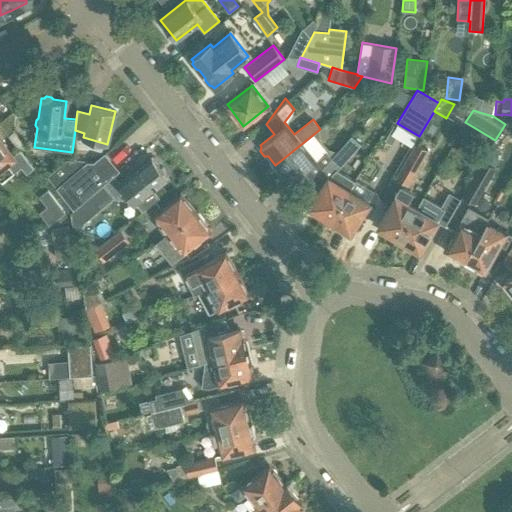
[(0,123),(9,134),(14,130),(16,115),(13,111),(0,121),(0,123)]
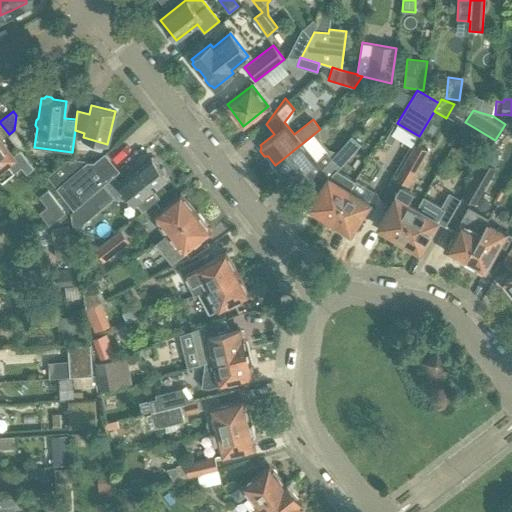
[(332,158),(338,151),(328,149),(320,139),(320,129),(275,165),(281,173),(281,177),(284,181),(287,180),(290,183),(305,171),(313,180),(325,166),(332,158)]
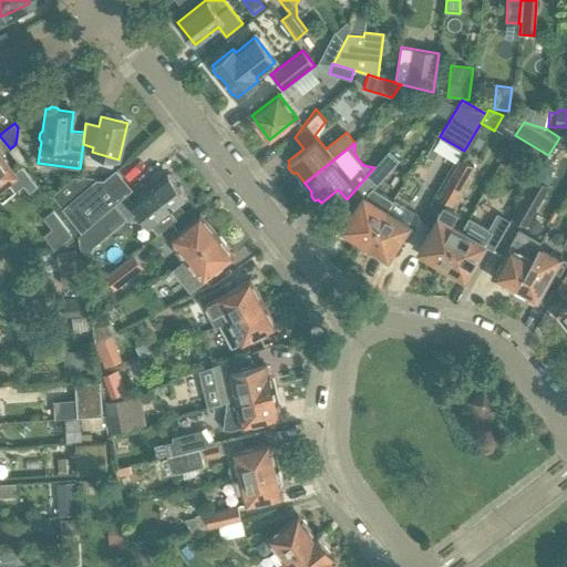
[(21,165),(26,161),(14,146),(10,150),(21,165)]
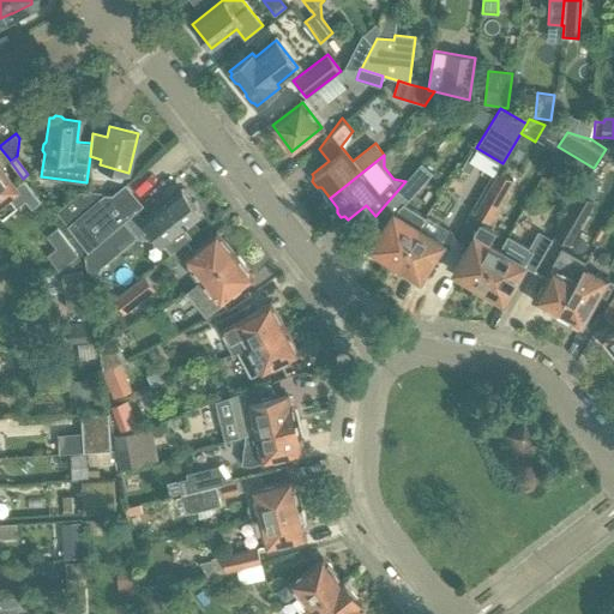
[(426,218),(404,204),(432,173),(421,163),(405,181),(398,190),(390,199),(399,209),(396,214),(395,214),(372,248),(383,256),(383,260),(387,264),(392,262),(395,264),(417,228),(419,229),(426,218)]
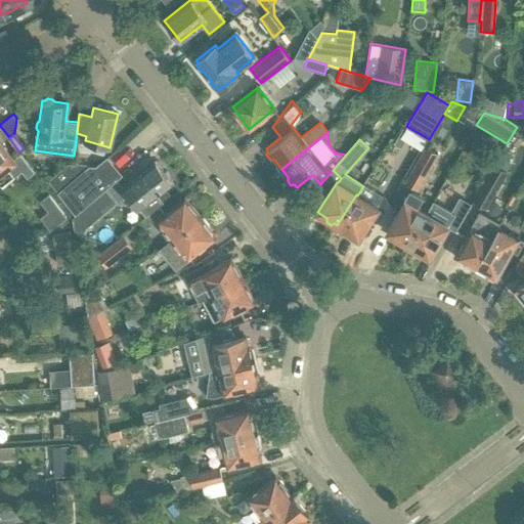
[(13,160),(0,142),(0,183),(1,186),(13,176),(14,177),(22,172),(27,178),(35,173),(20,154),(13,160)]
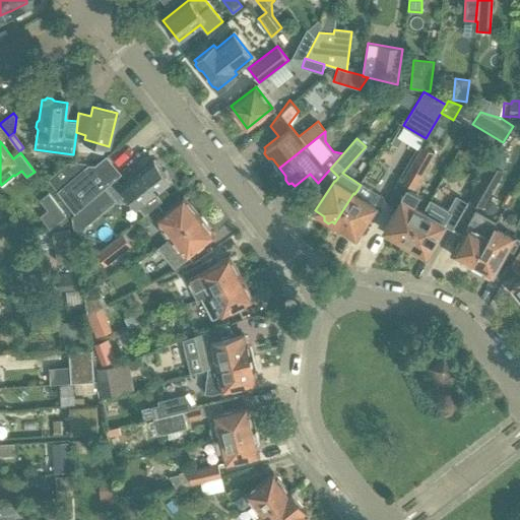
[(435,153),(421,145),(402,179),(415,186),(435,153)]
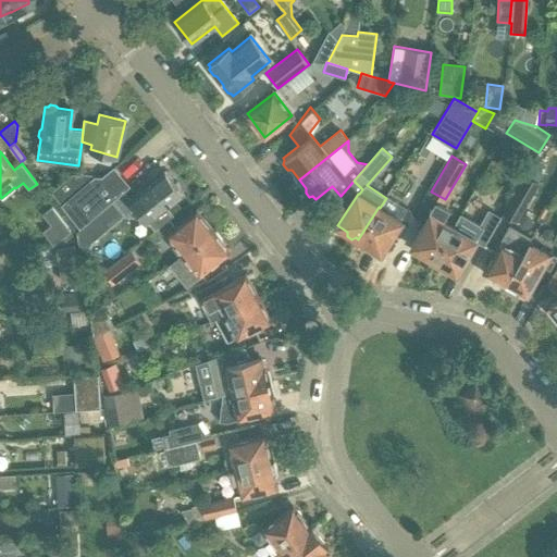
[(73,174),(51,193),(79,229),(83,225),(119,195),(128,186),(113,169),(102,177),(97,177),(96,177),(79,175),(73,174)]
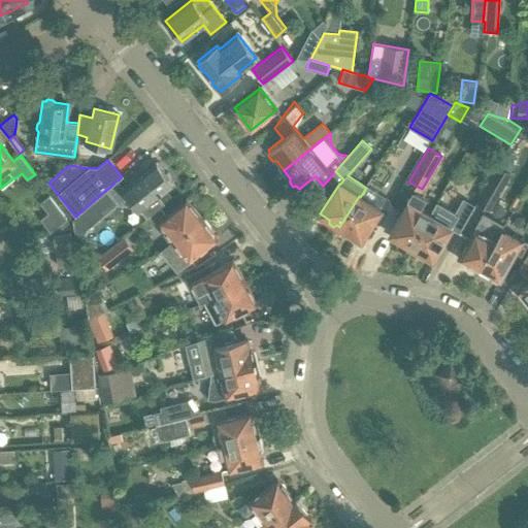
[(123,189),(146,219),(165,204),(158,196),(173,184),(157,163),(123,189)]
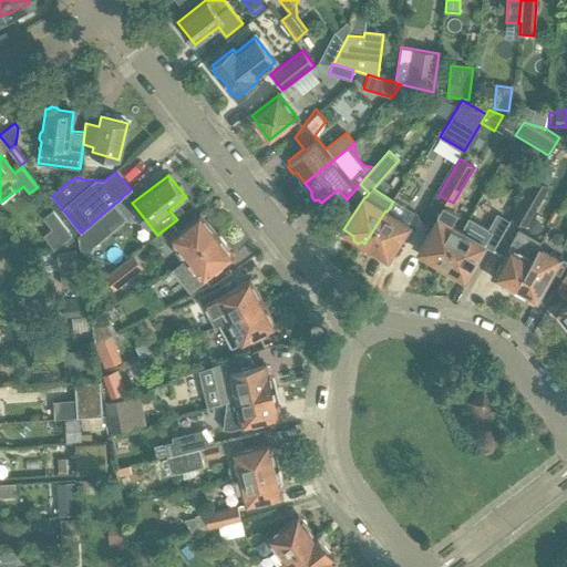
[(526,226),(549,185),(535,177),(512,218),(526,226)]
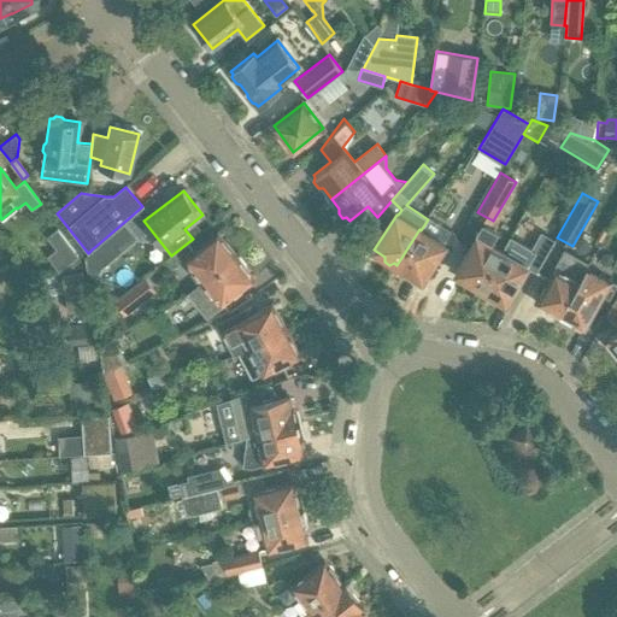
[(477,286),(481,288),(503,251),(491,245),(498,234),(482,224),(475,235),(479,236),(456,274),(466,280),(466,283),(472,288),(477,286)]
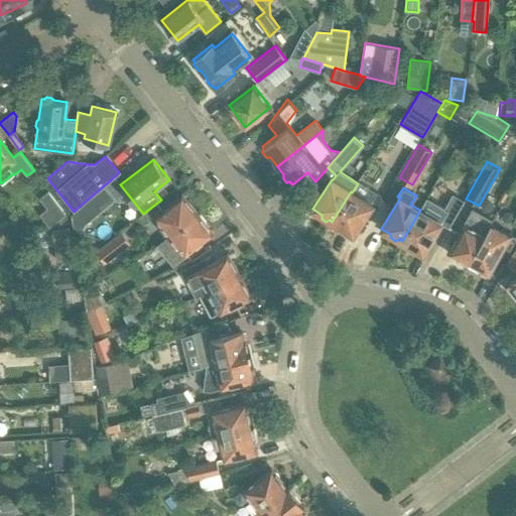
[(31,204),(48,227),(69,212),(51,188),(31,204)]
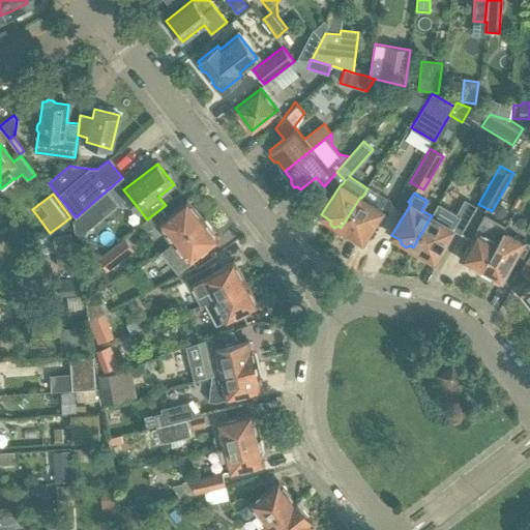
[(382,210),(361,198),(360,197),(341,228),(344,229),(344,233),(349,237),(353,235),(362,241),(382,210)]
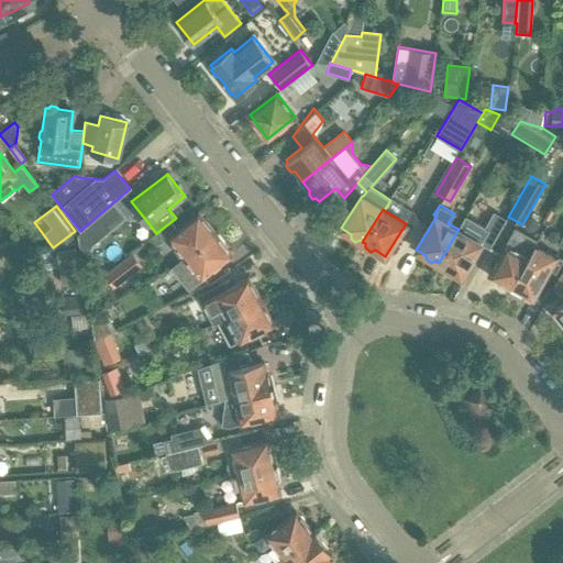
[(459,229),(439,263),(442,264),(442,268),(448,272),(452,271),(462,276),(481,243),(490,249),(507,220),(495,212),(486,228),(479,224),(477,228),(463,220),(459,229)]
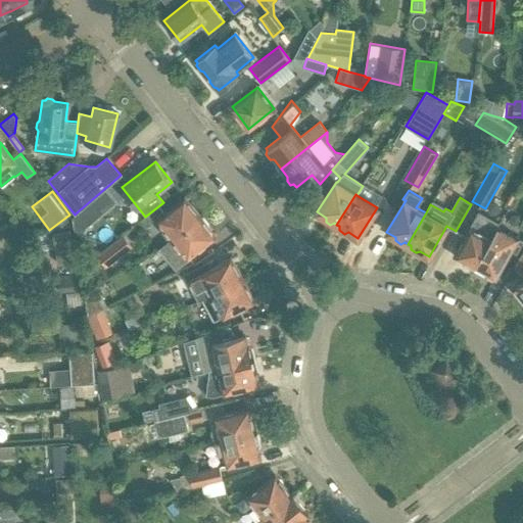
[(157,220),(173,238),(199,217),(185,198),(157,220)]
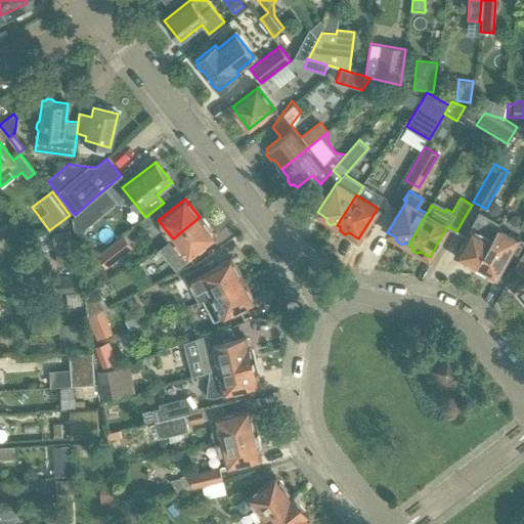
[(75,215),(72,217),(74,226),(76,228),(86,221),(78,212),(75,215)]
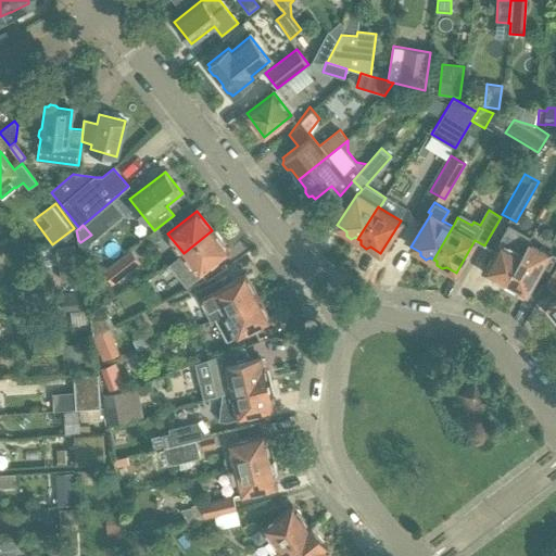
[(201,274),(229,251),(212,230),(184,253),(168,264),(187,287),(201,275),(201,274)]
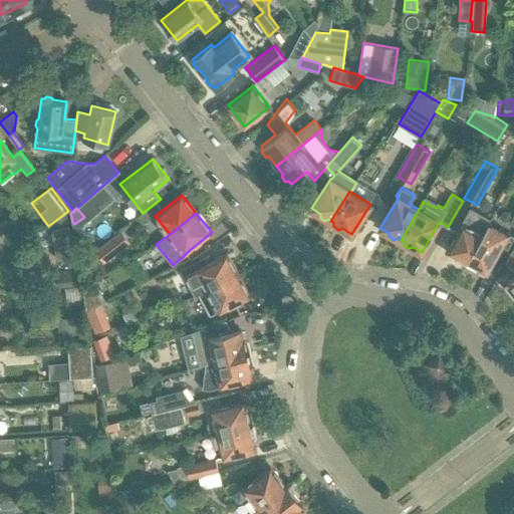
[(484,234),(490,223),(489,223),(488,225),(467,213),(446,252),(467,264),(484,234)]
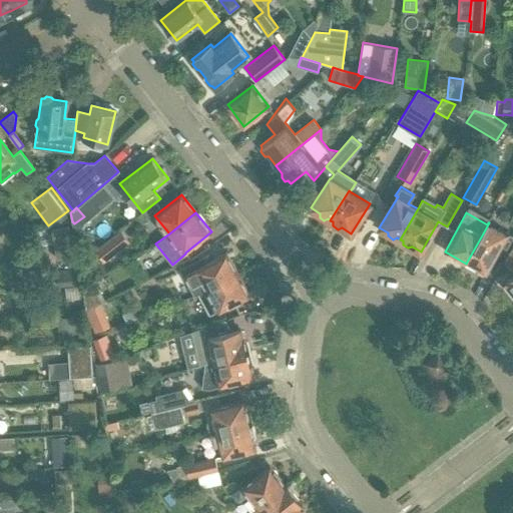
[(483,233),(466,264),(486,275),(502,245),(507,248),(512,236),(512,235),(489,222),(483,233)]
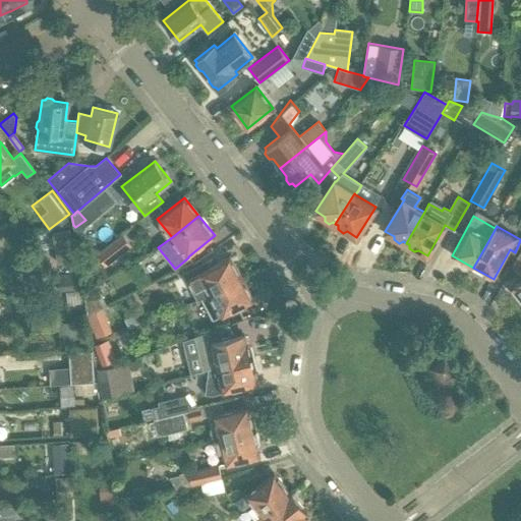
[(69,229),(52,232),(57,263),(74,259),(69,229)]
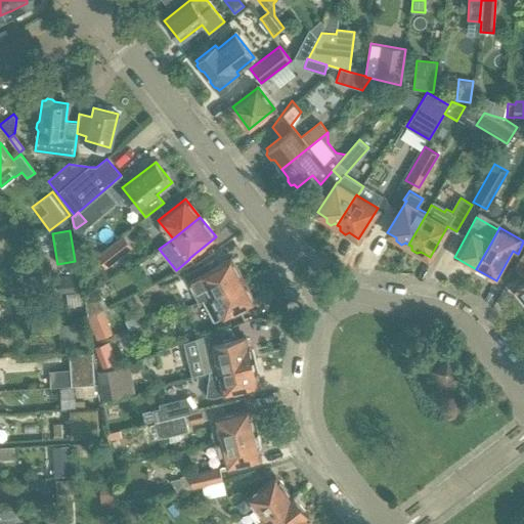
[(123,235),(96,256),(106,268),(132,248),(123,235)]
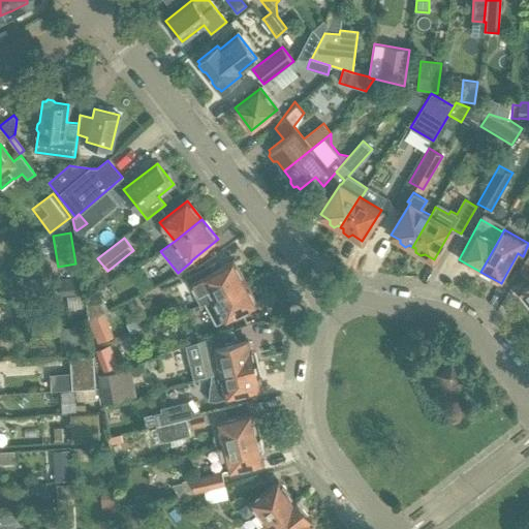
[(528,255),(520,272),(528,276),(528,284),(521,291),(521,292),(519,298),(525,305),(528,304),(528,255)]
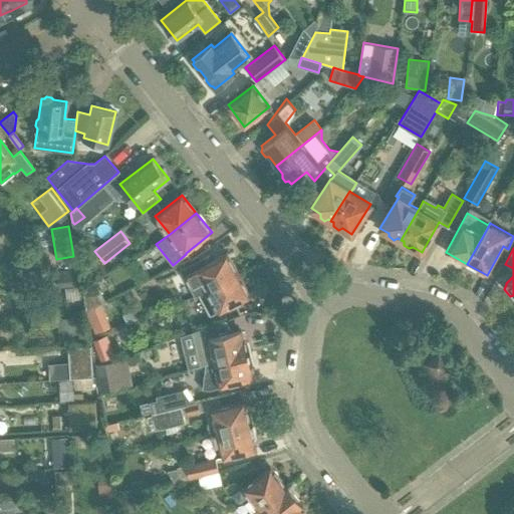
[(201,290),(205,291),(207,290),(208,291),(238,274),(227,254),(196,269),(200,276),(197,283),(201,290)]
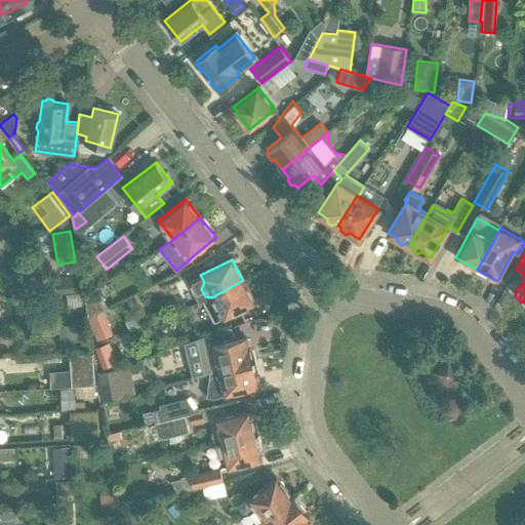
[(59,293),(81,291),(80,279),(58,281),(59,293)]
